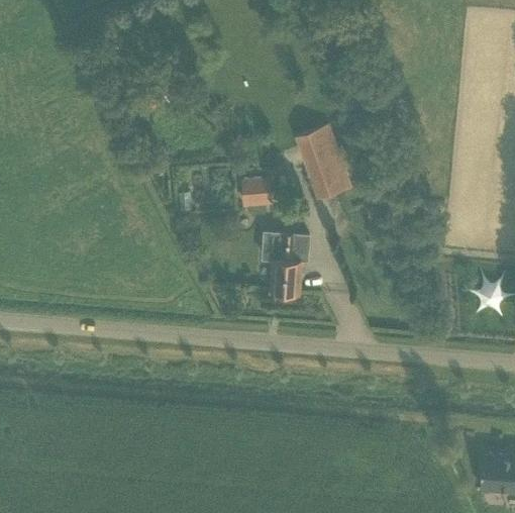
[(109,39),(106,49),(115,53),(118,42),(109,39)]
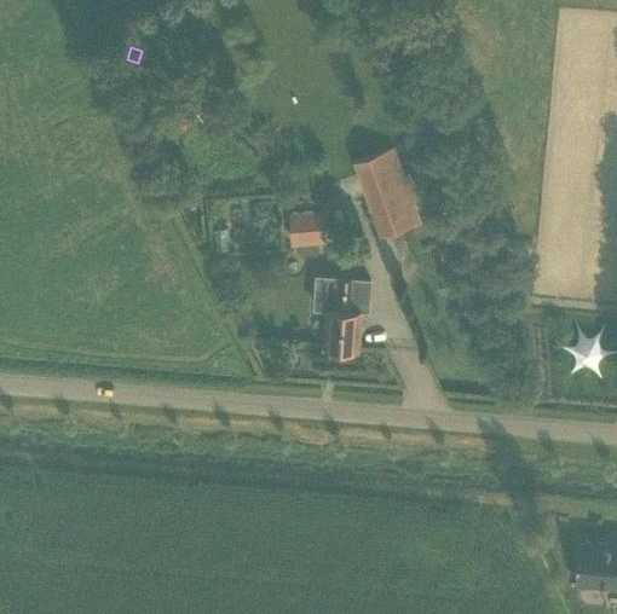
[(352,164),(381,242),(417,229),(388,151),(352,164)]
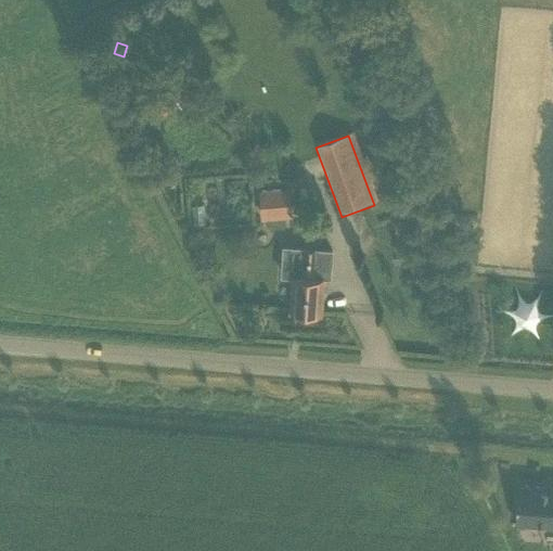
[(382,144),(367,149),(374,170),(389,166),(382,144)]
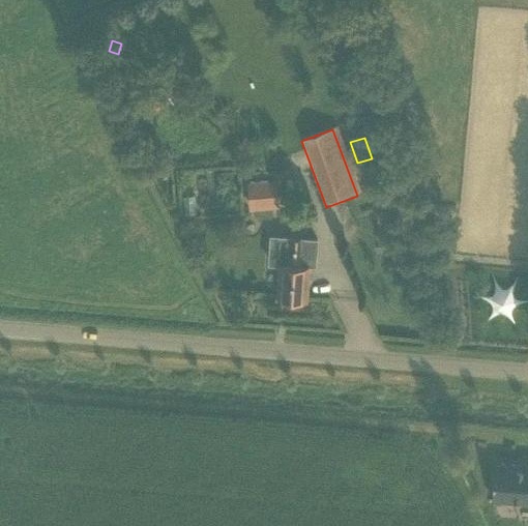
[(383,154),(373,158),(375,166),(385,163),(383,154)]
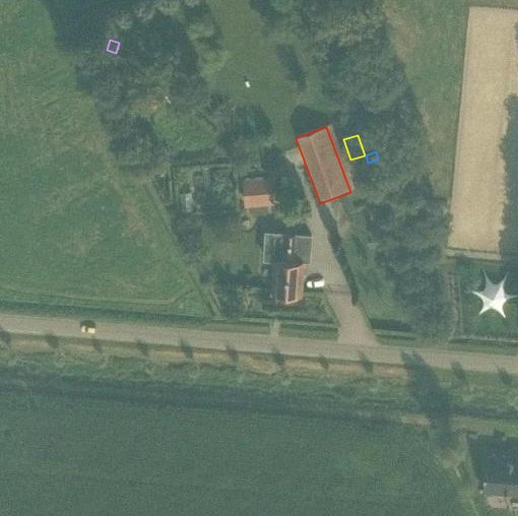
[(241,184),(243,209),(271,207),(269,182),(241,184)]
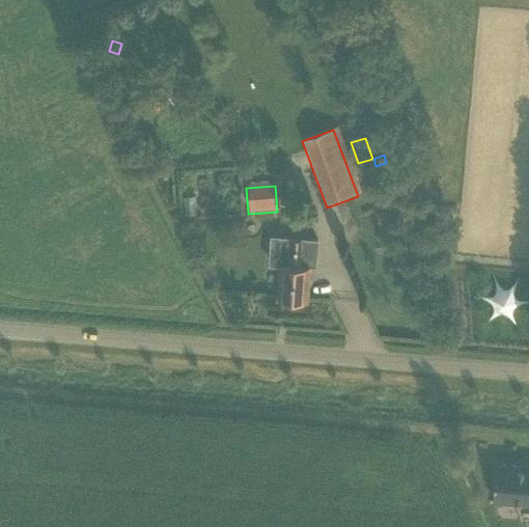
[(270,241),(268,268),(278,269),(276,302),(305,304),(307,260),(313,261),(315,244),(270,241)]
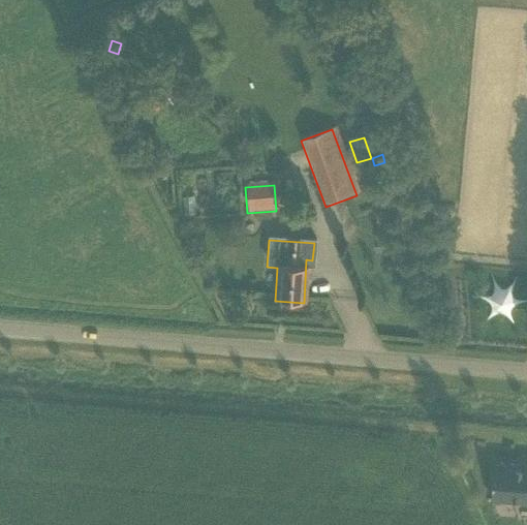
[(489,502),(526,505),(526,469),(492,466),(489,502)]
